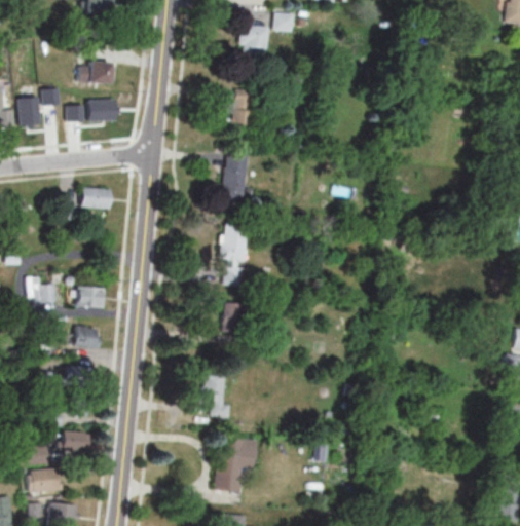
[(519,0),(511,0),(511,23),(519,24),(519,0)]
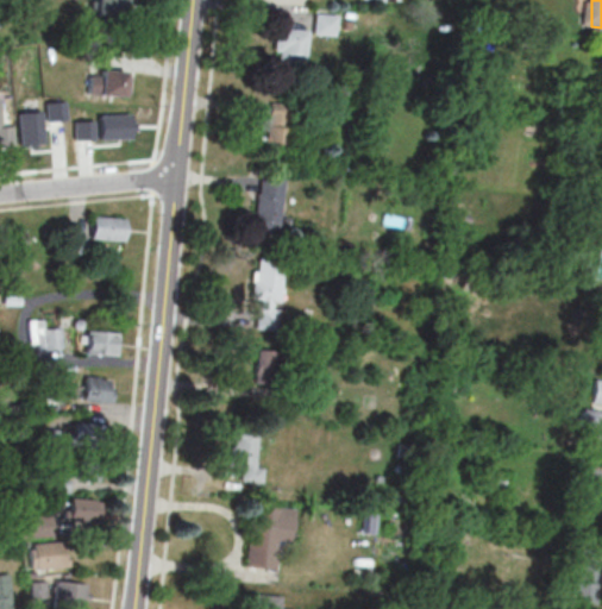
[(339,37),(342,17),(320,14),(317,33),(339,37)]
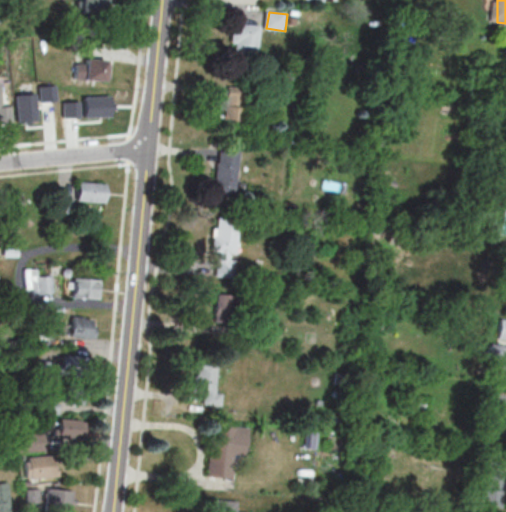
[(233,53),(259,55),(262,26),(236,24),(233,53)]
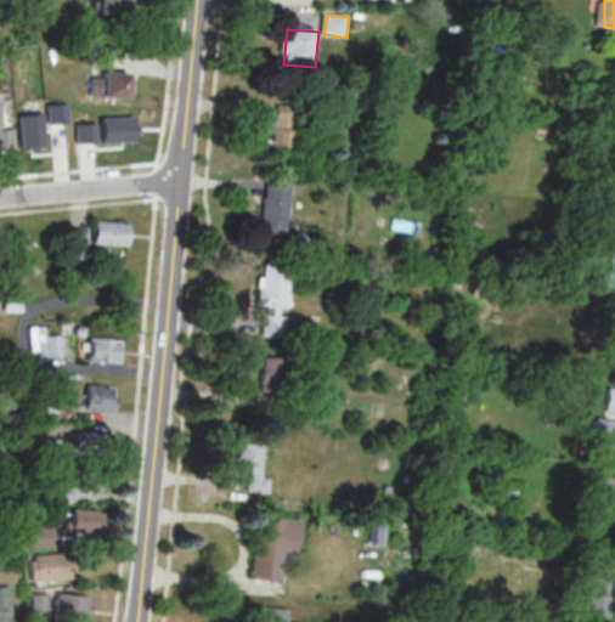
[(134,73),(95,74),(95,97),(135,96),(134,73)]
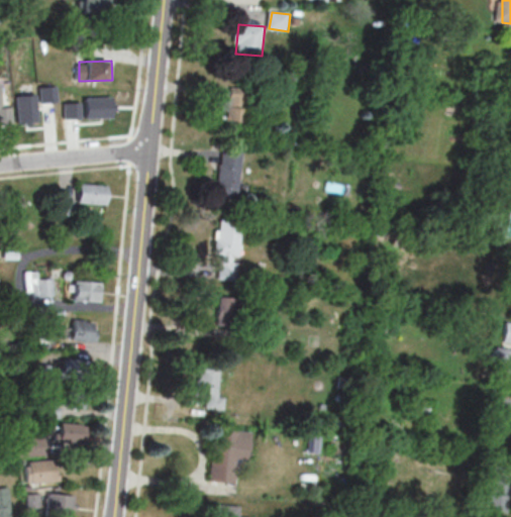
[(247,88),(229,88),(229,129),(246,130),(247,88)]
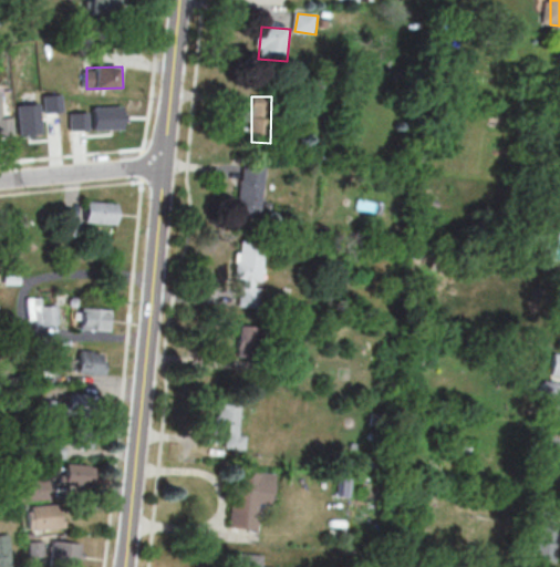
[(241,215),(263,216),(267,164),(245,163),(241,215)]
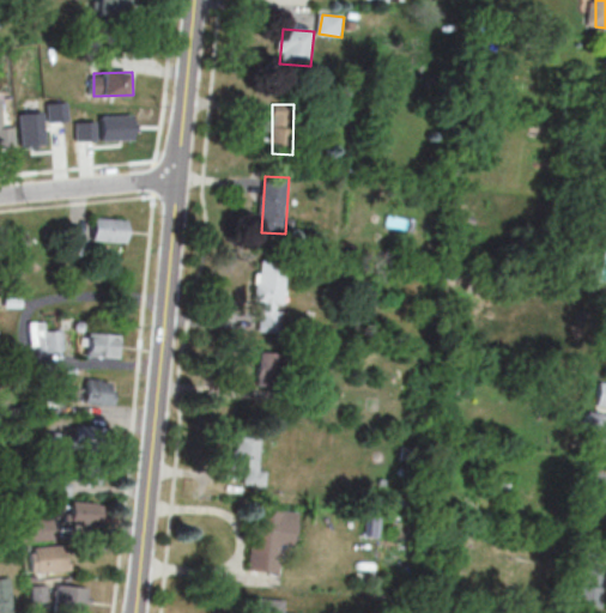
[(129,242),(129,219),(94,219),(94,242),(129,242)]
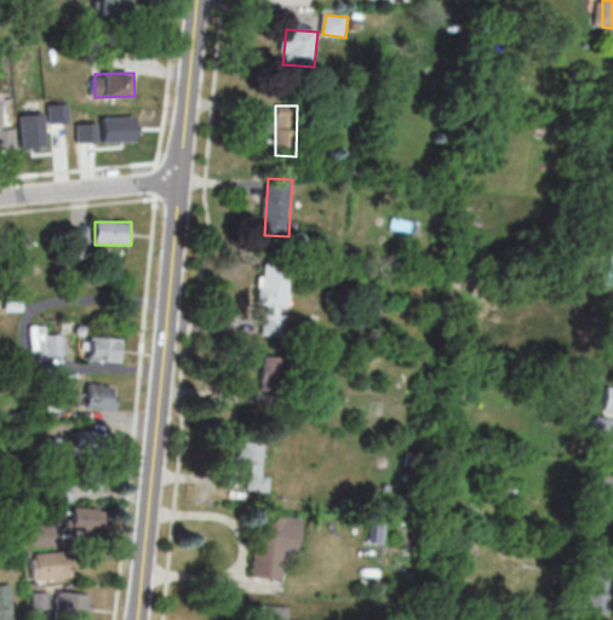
[(74,258),(92,258),(92,241),(74,241),(74,258)]
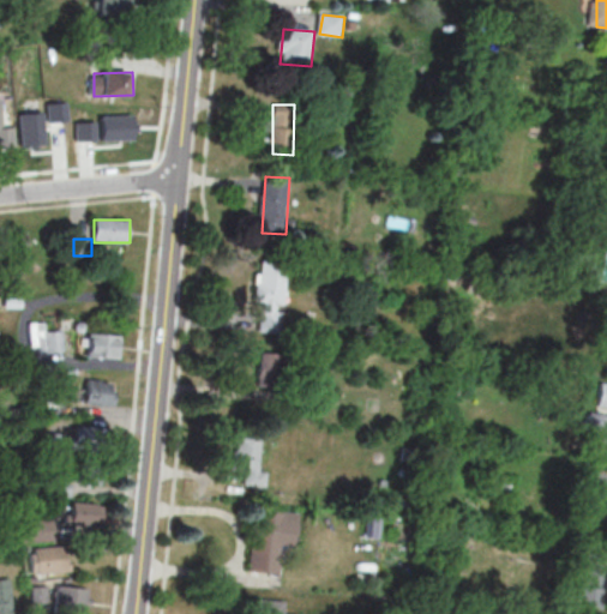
[(260,333),(284,335),(289,264),(262,262),(259,304),(263,304),(260,333)]
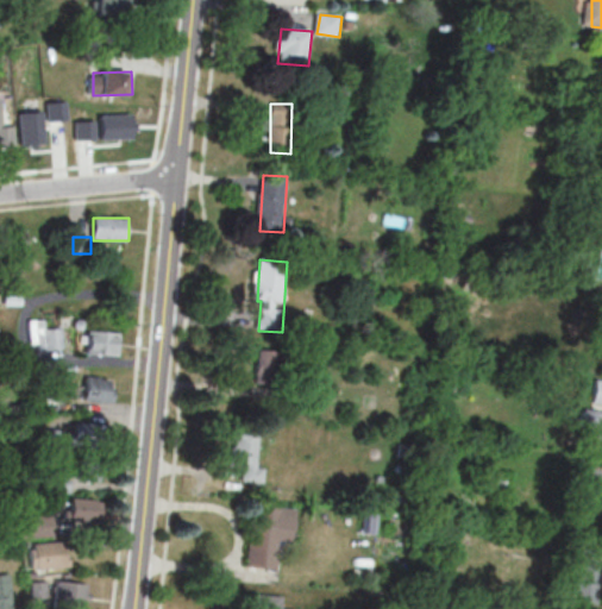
[(42,327),(42,351),(64,351),(64,327),(42,327)]
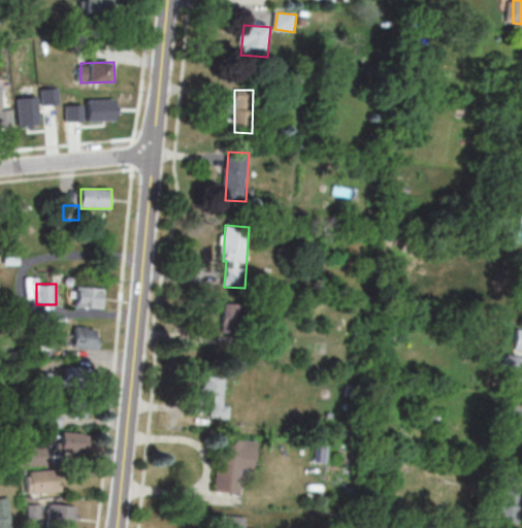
[(105,288),(73,288),(73,308),(105,308),(105,288)]
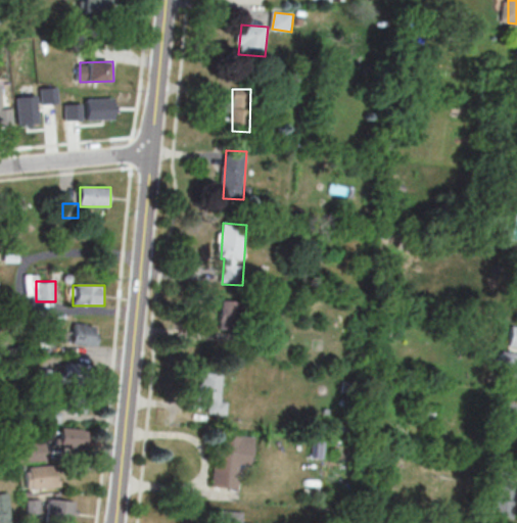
[(220,345),(252,346),(253,326),(241,325),(242,302),(222,301),(220,345)]
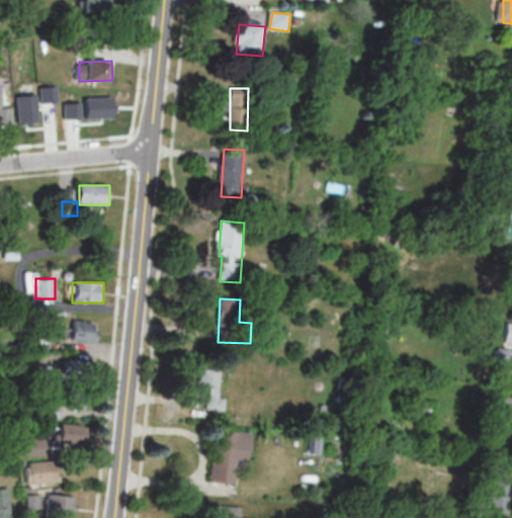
[(97,344),(97,322),(74,322),(74,343),(97,344)]
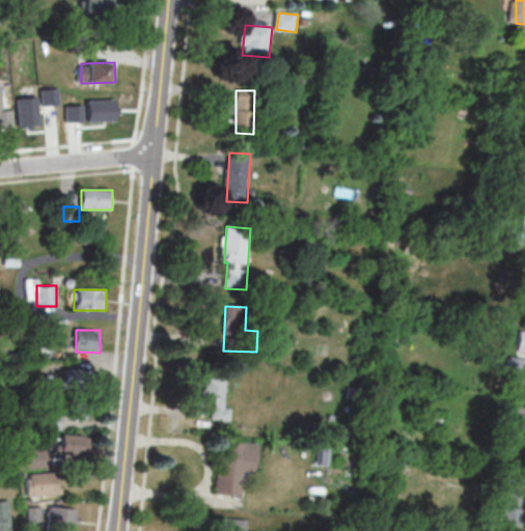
[(524,359),(510,358),(508,373),(523,374),(521,390),(524,390),(524,359)]
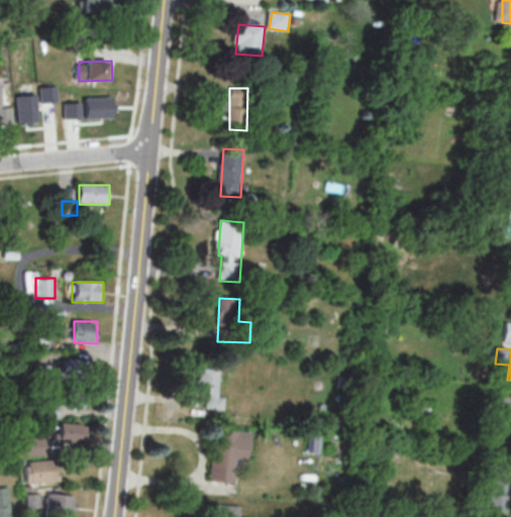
[(64,367),(43,366),(43,382),(92,384),(92,360),(64,359),(64,367)]
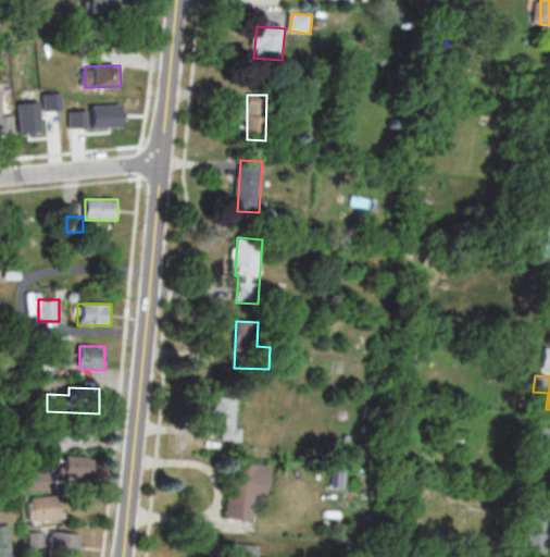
[(235,429),(238,395),(216,393),(213,429),(224,430),(223,441),(242,443),(244,430),(235,429)]
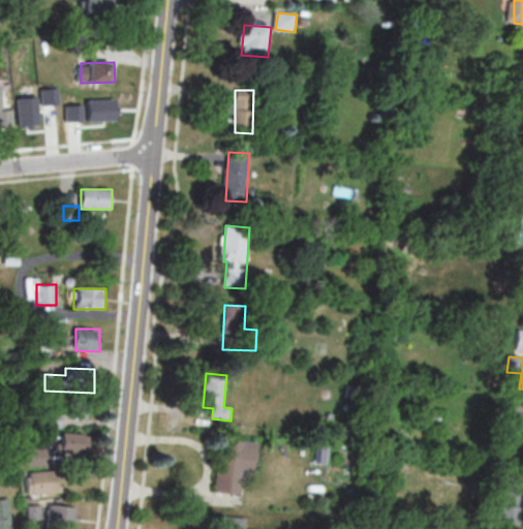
[(68,417),(88,417),(88,401),(68,401),(68,417)]
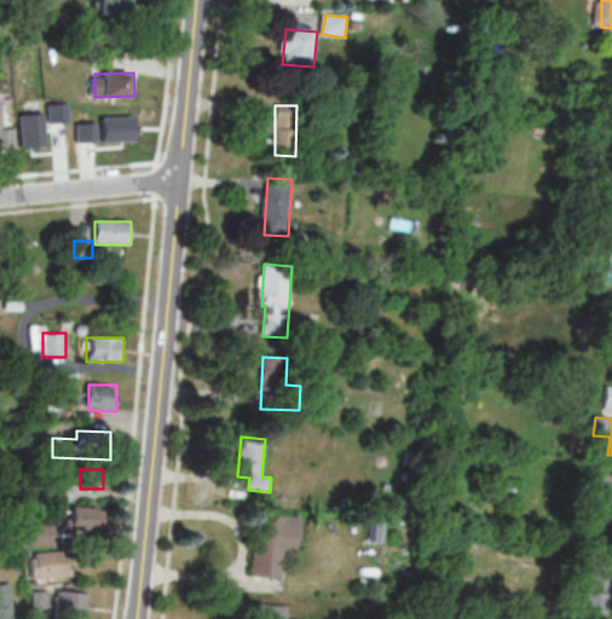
[(520,496),(523,482),(503,479),(500,492),(520,496)]
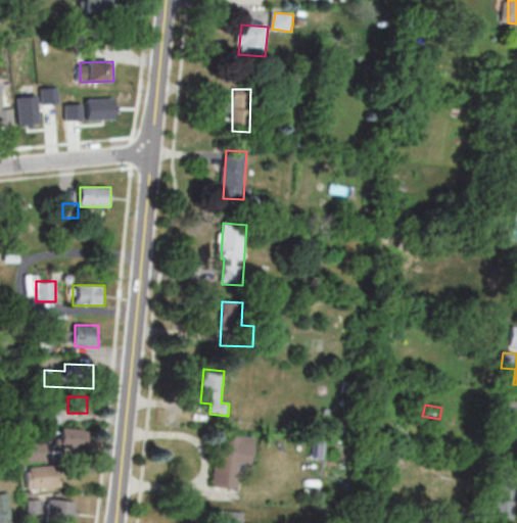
[(60,411),(45,411),(45,425),(60,425),(60,411)]
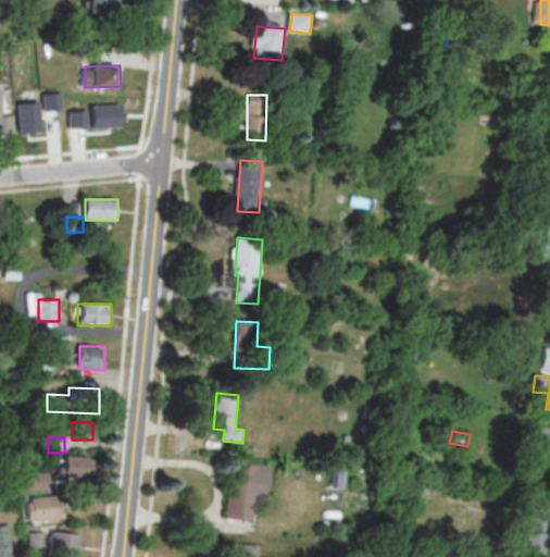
[(64,457),(62,475),(94,479),(96,460),(64,457)]
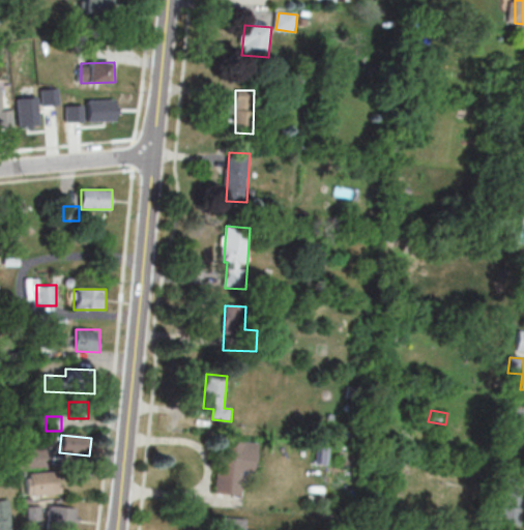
[(222,441),(217,494),(243,496),(245,472),(258,473),(259,459),(248,458),(249,443),(222,441)]
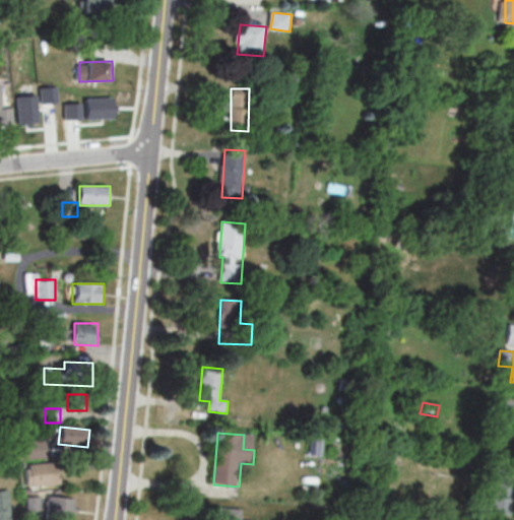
[(47,442),(19,442),(19,459),(47,459),(47,442)]
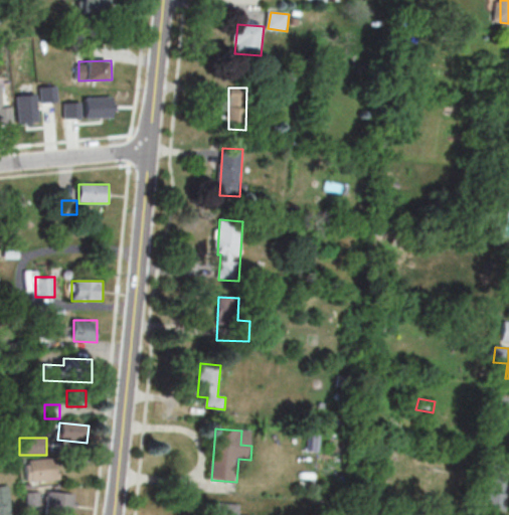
[(26,481),(59,481),(59,460),(26,460),(26,481)]
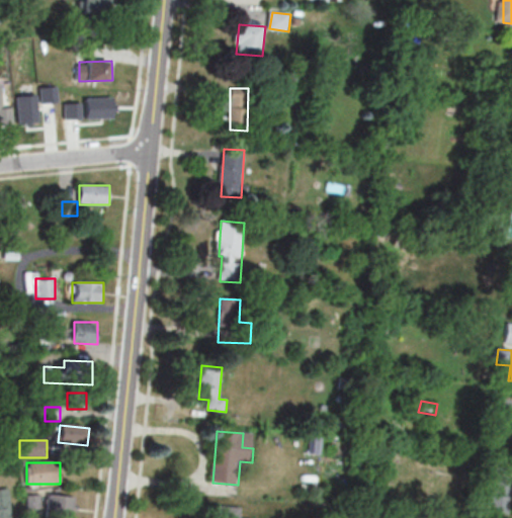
[(511,467),(494,465),(489,511),(510,514),(511,505),(511,467)]
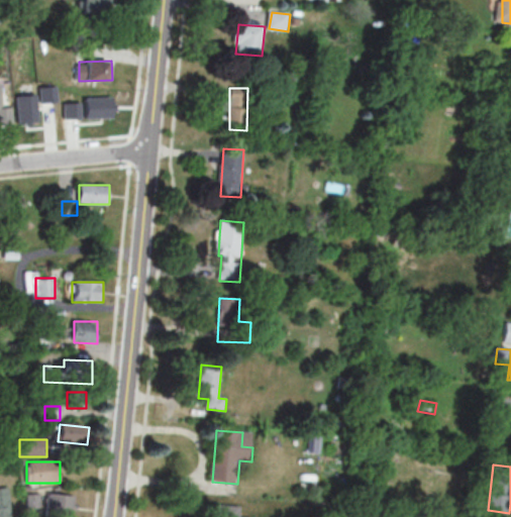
[(11,516),(11,489),(0,489),(0,516),(11,516)]
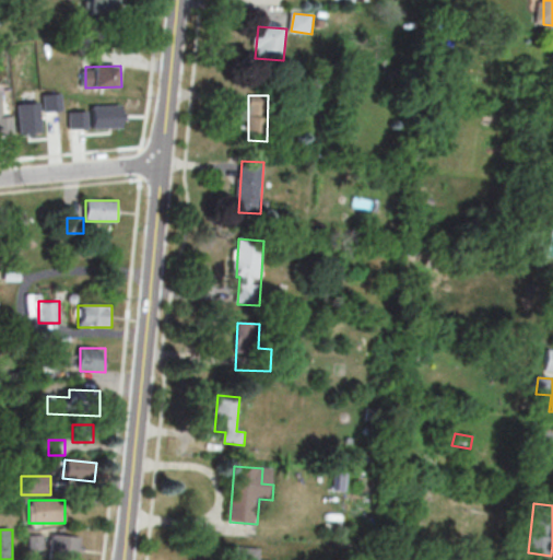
[(31,553),(47,552),(46,535),(30,536),(31,553)]
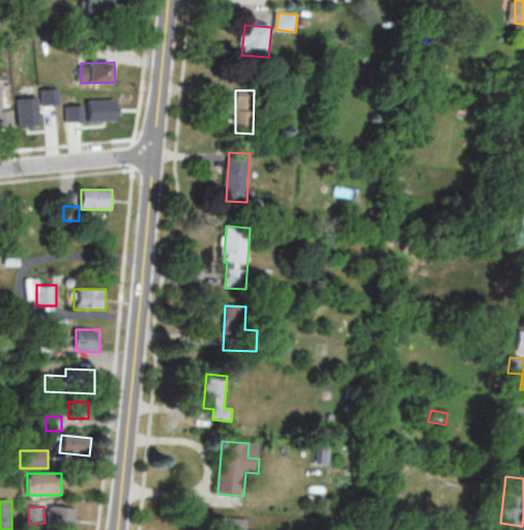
[(49,529),(77,529),(77,507),(50,507),(49,529)]
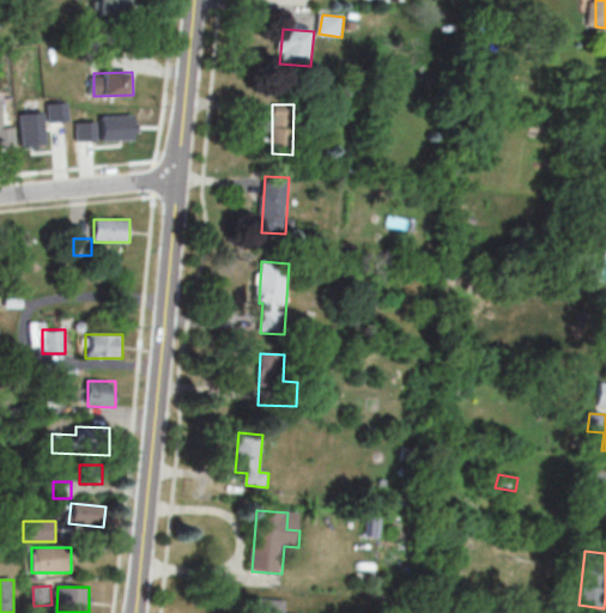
[(286,612),(288,601),(261,599),(260,612),(286,612)]
